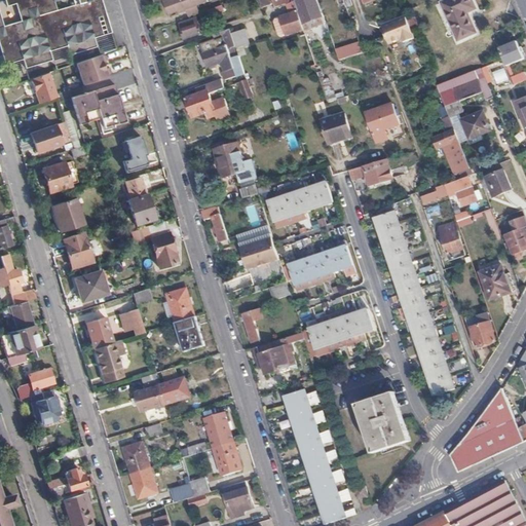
[(0,50),(2,61),(21,57),(24,67),(52,60),(50,49),(67,45),(69,54),(97,47),(94,38),(103,36),(98,16),(95,17),(91,6),(97,4),(97,0),(4,0),(5,3),(14,1),(19,17),(2,22),(0,13),(0,50)]
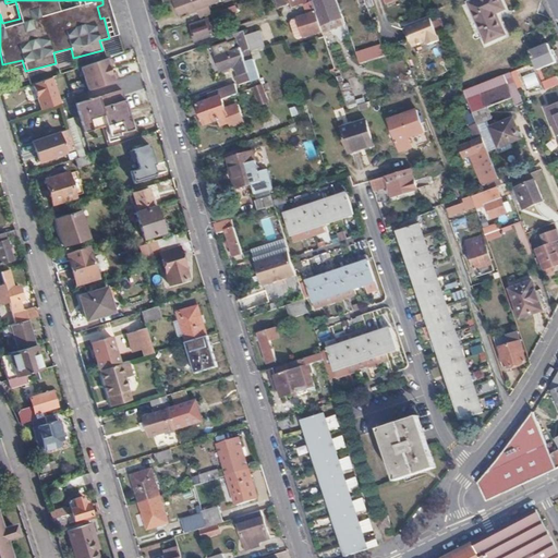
[(199,9),(201,10),(213,4),(223,1),(222,0),(180,0),(176,2),(181,16),(199,9)]
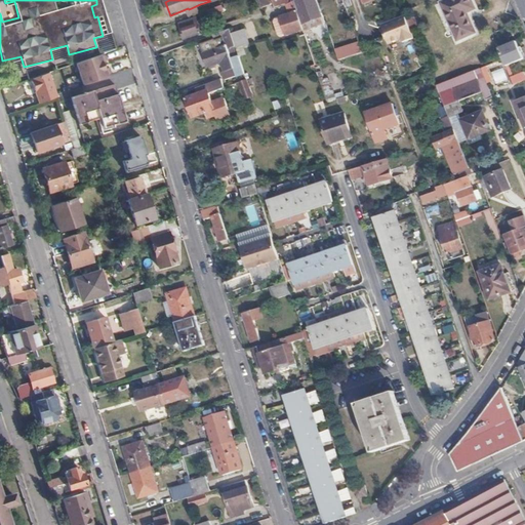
[(273,5),(271,0),(258,0),(260,4),(263,9),(273,5)]
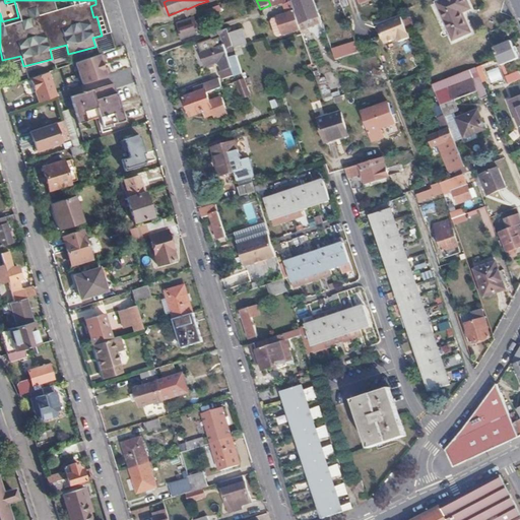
[(295,0),(290,2),(300,29),(304,28),(301,20),(317,14),(312,0),(295,0)]
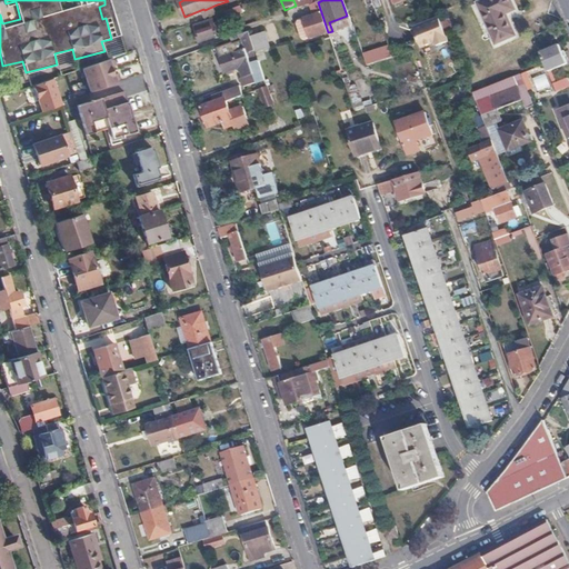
[(519,8),(516,0),(486,0),(478,3),(495,43),(517,35),(508,13),(519,8)]
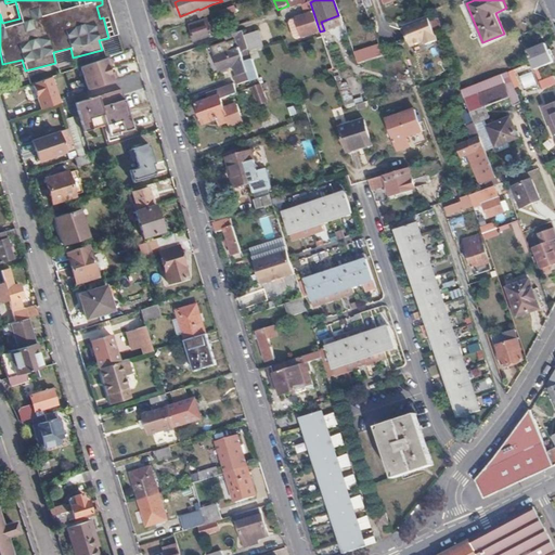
[(310,2),(301,5),(306,16),(296,20),(298,25),(296,26),(298,31),(300,31),(302,38),(320,31),(310,2)]
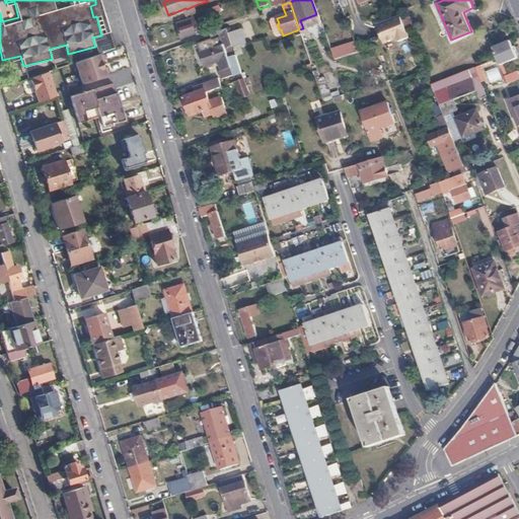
[(187,9),(189,17),(201,12),(198,4),(187,9)]
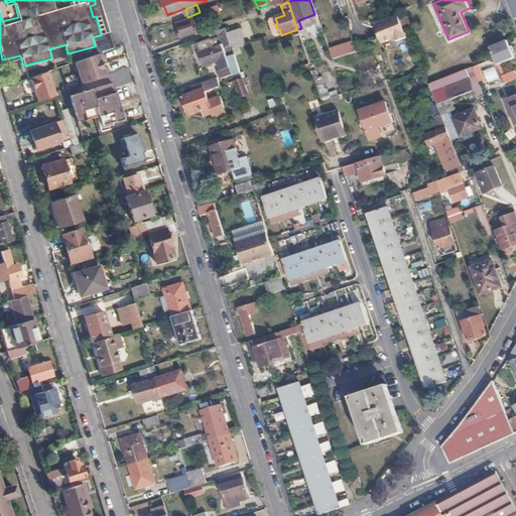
[(220,12),(218,5),(214,7),(200,12),(202,19),(220,12)]
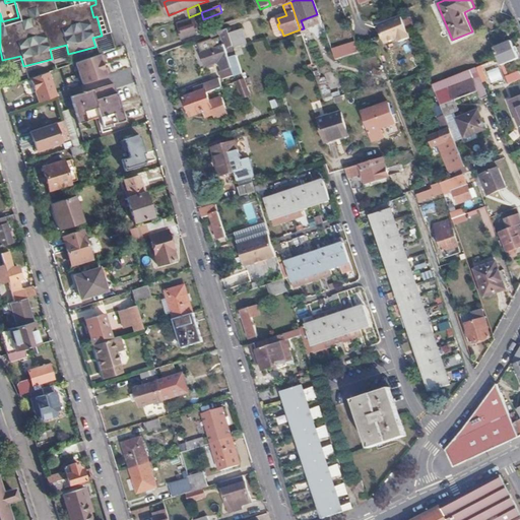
[(417,12),(414,5),(407,8),(409,15),(417,12)]
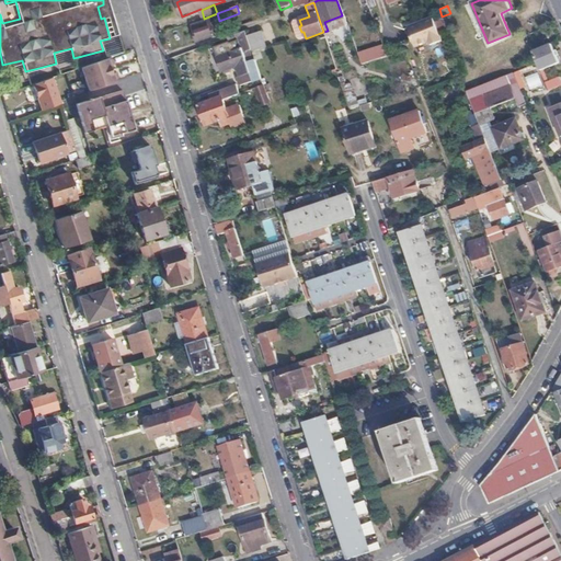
[(446,25),(442,16),(435,19),(438,29),(446,25)]
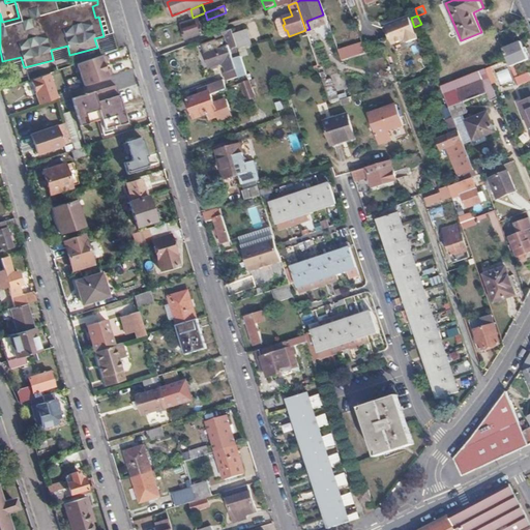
[(186,40),(216,29),(214,23),(202,27),(201,23),(199,24),(197,20),(181,26),(186,40)]
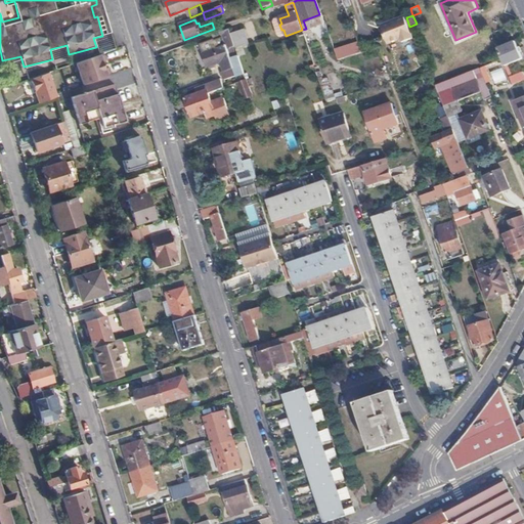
[(234,70),(243,68),(238,56),(231,59),(230,56),(235,54),(233,48),(235,47),(230,35),(227,36),(225,31),(215,35),(217,40),(221,39),(223,46),(216,49),(224,72),(222,73),(225,82),(237,77),(234,70)]
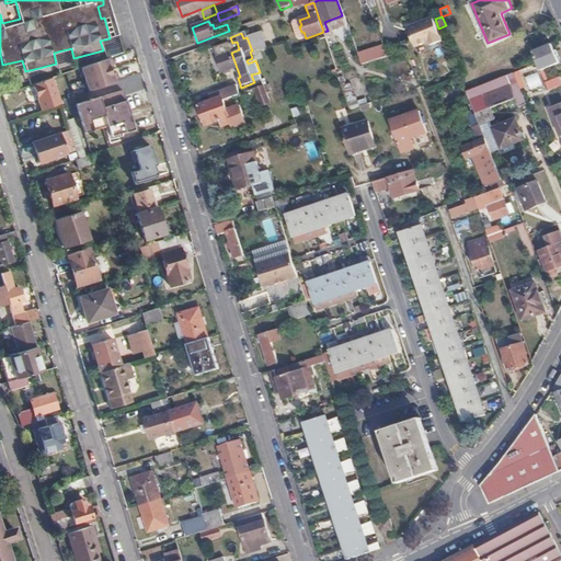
[(402,45),(384,49),(386,57),(404,53),(402,45)]
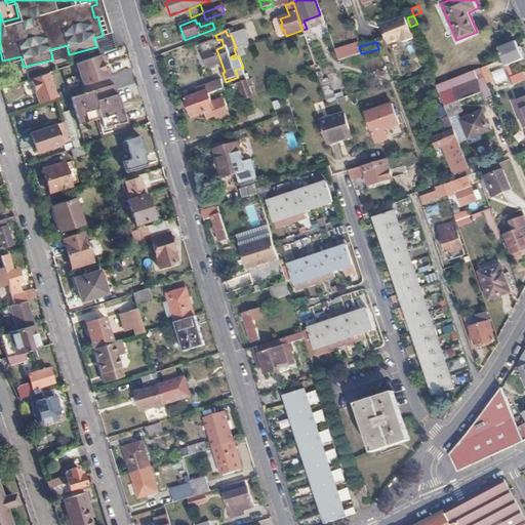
[(517,43),(499,49),(503,59),(506,66),(511,64),(523,59),(517,43)]
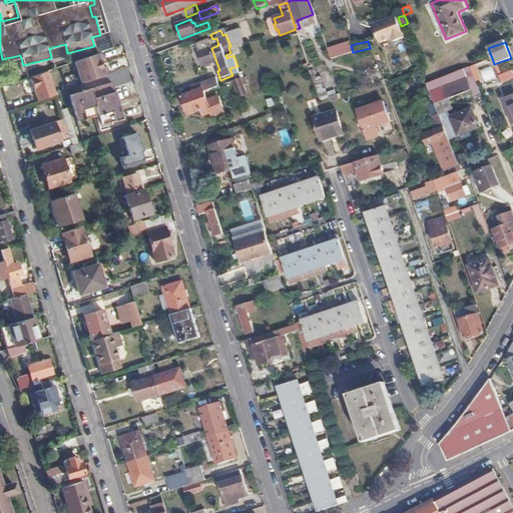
[(94,56),(76,62),(85,86),(103,80),(94,56)]
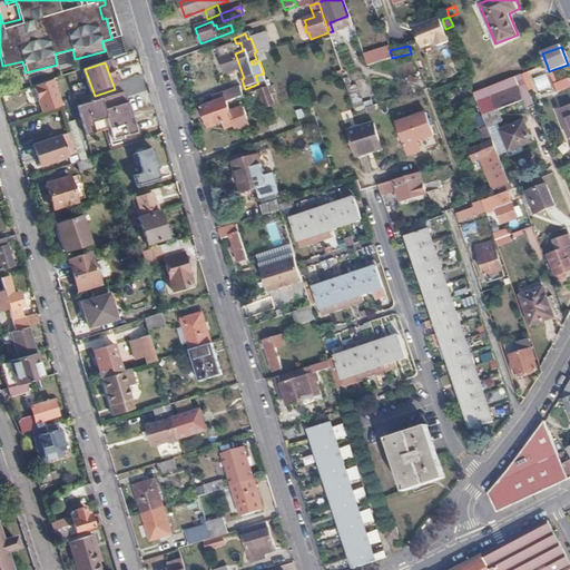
[(549,71),(556,86),(560,84),(554,69),(549,71)]
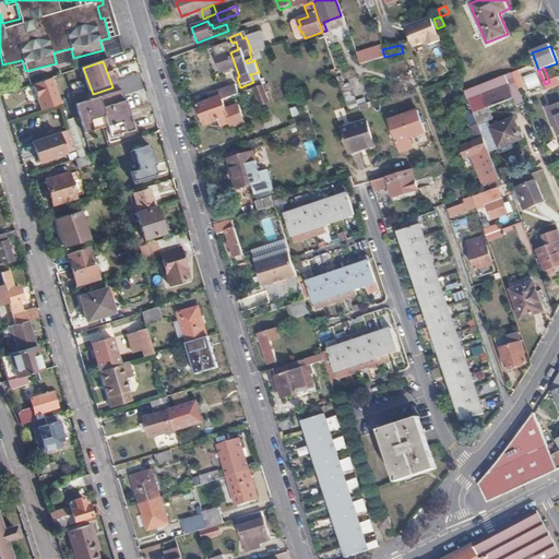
[(523,76),(528,90),(542,85),(537,71),(523,76)]
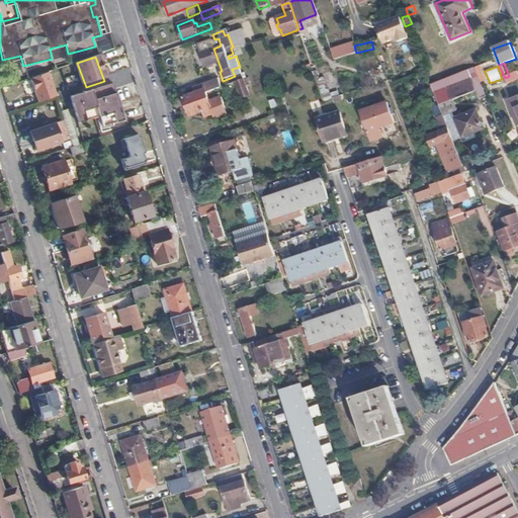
[(479,100),(487,97),(475,67),(431,84),(435,94),(438,101),(444,115),(454,111),(457,110),(454,101),(477,93),(479,100)]
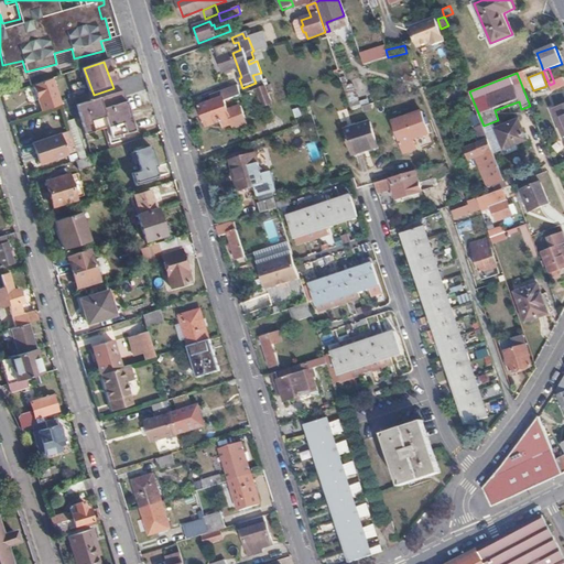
[(553,91),(563,87),(563,79),(563,78),(554,83),(550,85),(553,91)]
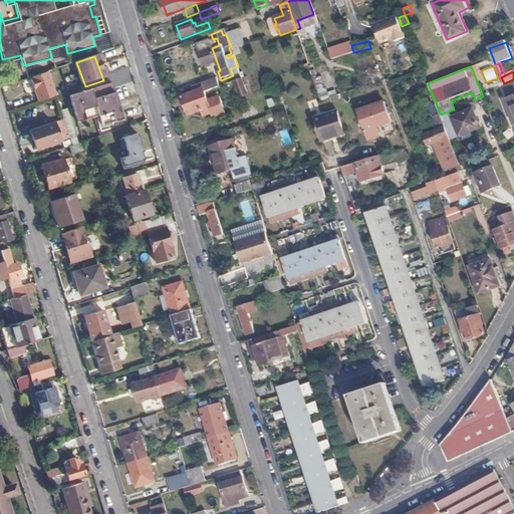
[(50,72),(32,78),(40,102),(58,96),(50,72)]
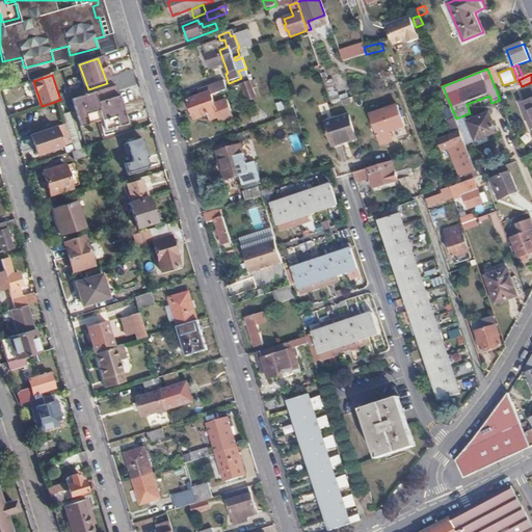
[(211,91),(228,84),(225,78),(208,85),(211,91)]
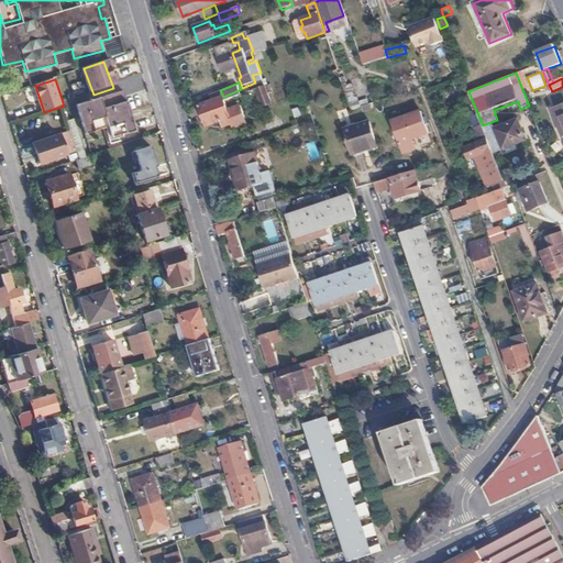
[(349,83),(343,85),(352,111),(359,109),(349,83)]
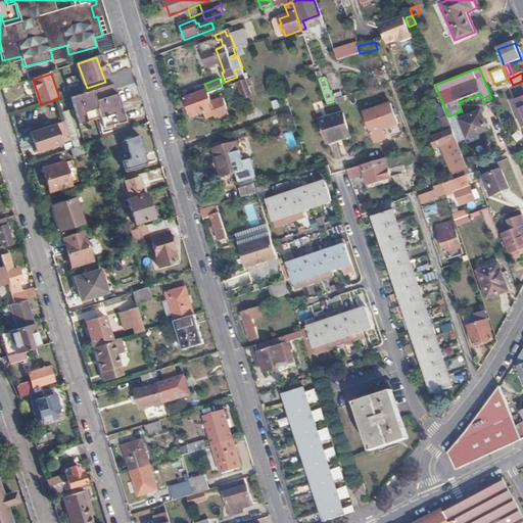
[(243,99),(252,96),(246,79),(237,82),(243,99)]
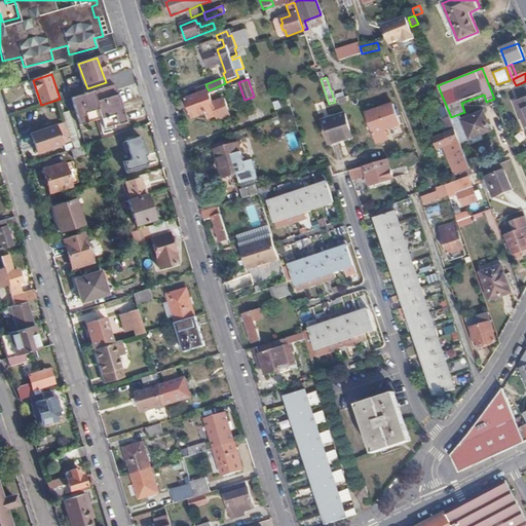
[(122,121),(112,85),(68,99),(76,126),(98,120),(100,128),(122,121)]
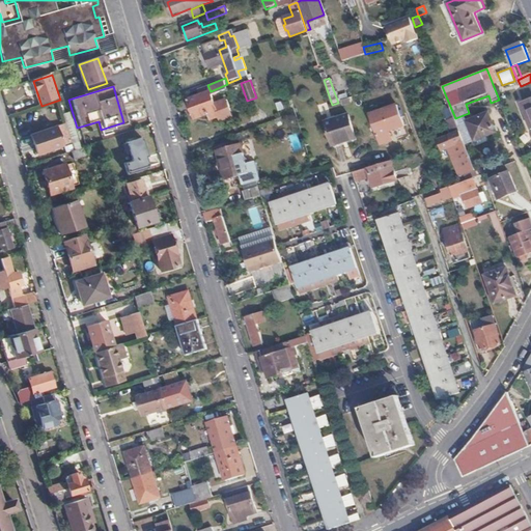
[(215,101),(211,91),(188,100),(196,118),(210,113),(212,118),(220,115),(219,112),(223,110),(219,100),(215,101)]
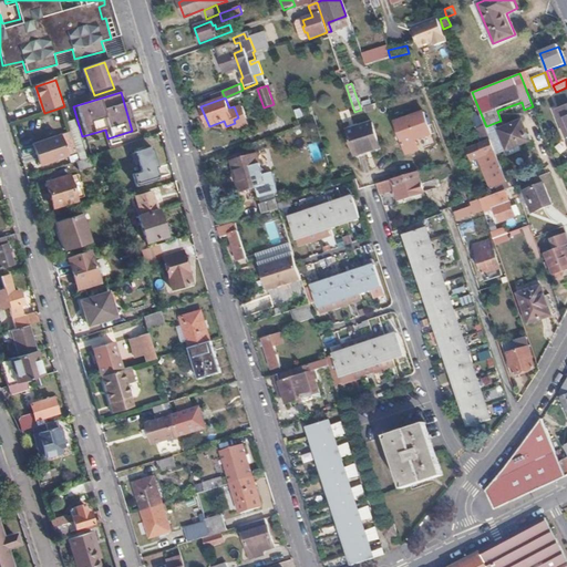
[(431,135),(423,113),(395,123),(403,145),(404,145),(409,155),(420,151),(418,144),(422,143),(420,138),(431,135)]
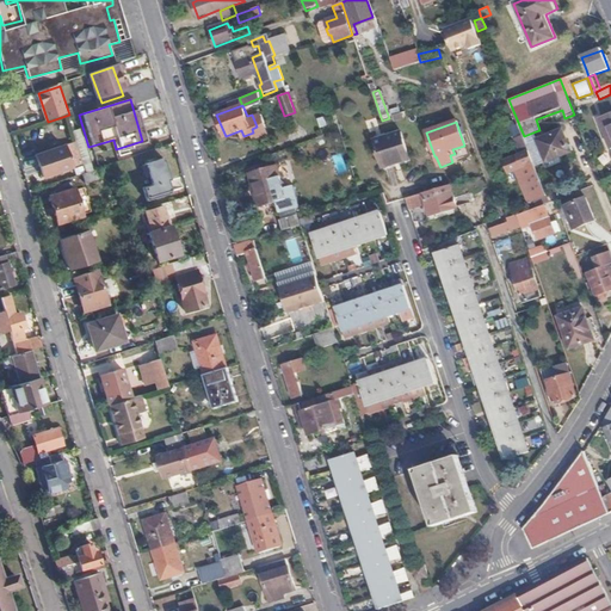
[(563,128),(538,139),(548,161),(573,150),(563,128)]
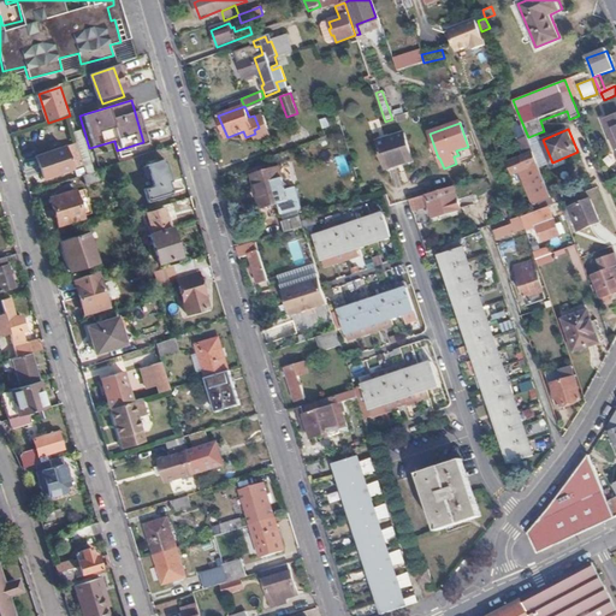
[(538,164),(542,172),(554,166),(552,163),(543,140),(540,132),(528,137),(538,164)]
